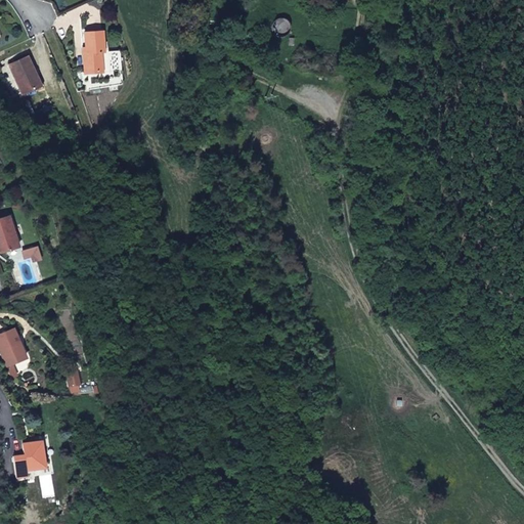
[(237,0),(238,4),(243,9),(250,10),(256,6),(257,0),(237,0)]
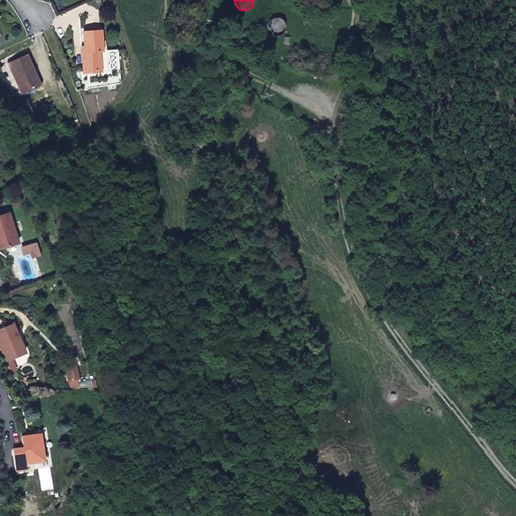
[(276,18),(270,21),(268,23),(268,30),(271,35),(278,36),(283,33),(285,26),(282,21),(276,18)]
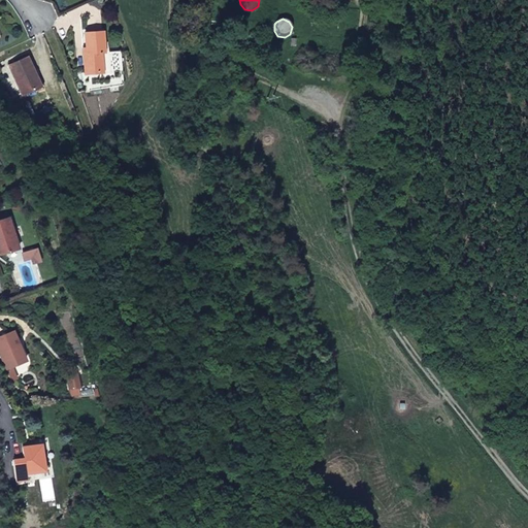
[(86,35),(88,51),(88,58),(85,58),(86,77),(104,75),(102,56),(105,55),(103,34),(86,35)]
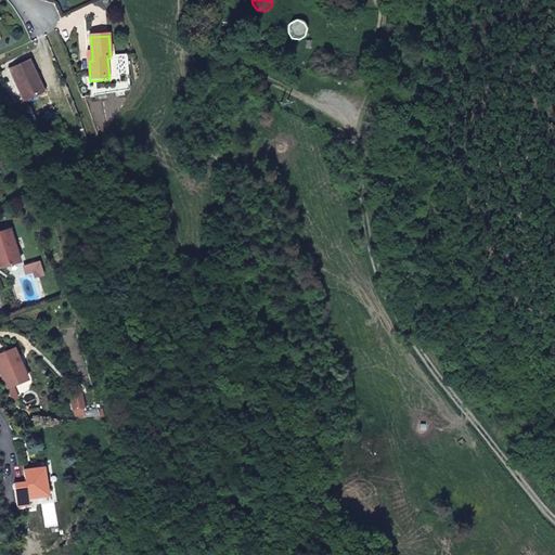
[(24,103),(42,94),(36,79),(37,78),(29,61),(10,69),(24,103)]
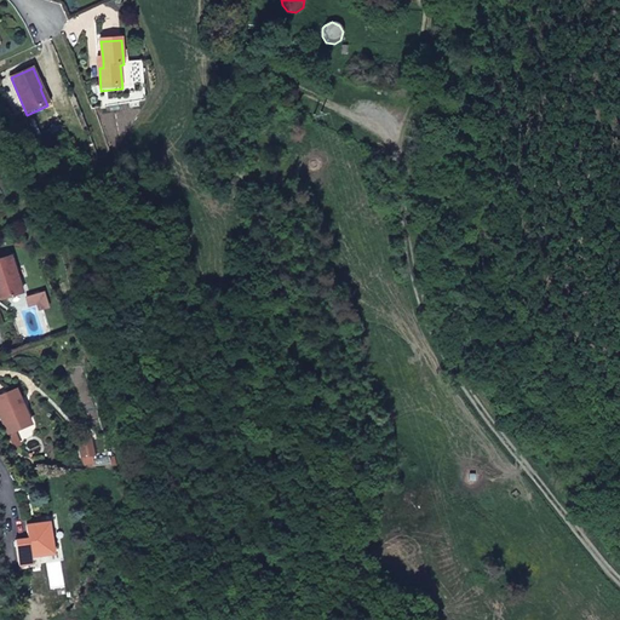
[(47,105),(52,103),(45,86),(41,87),(40,89),(47,105)]
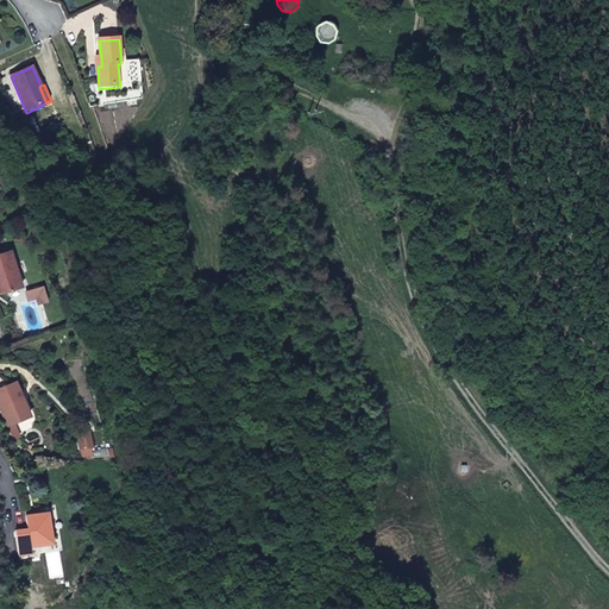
[(0,251),(0,293),(22,287),(10,249),(0,251)]
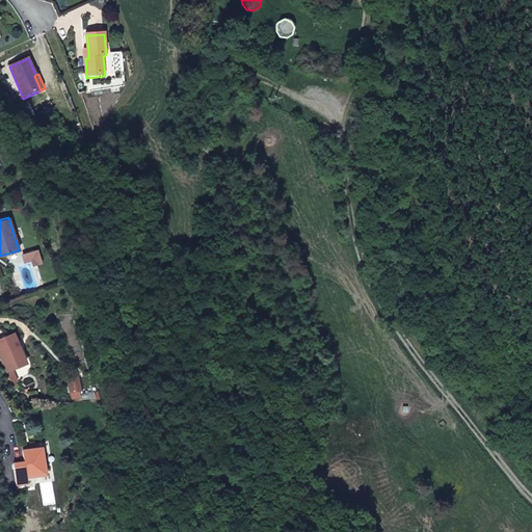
[(36,250),(23,255),(25,261),(32,258),(34,264),(41,263),(36,250)]
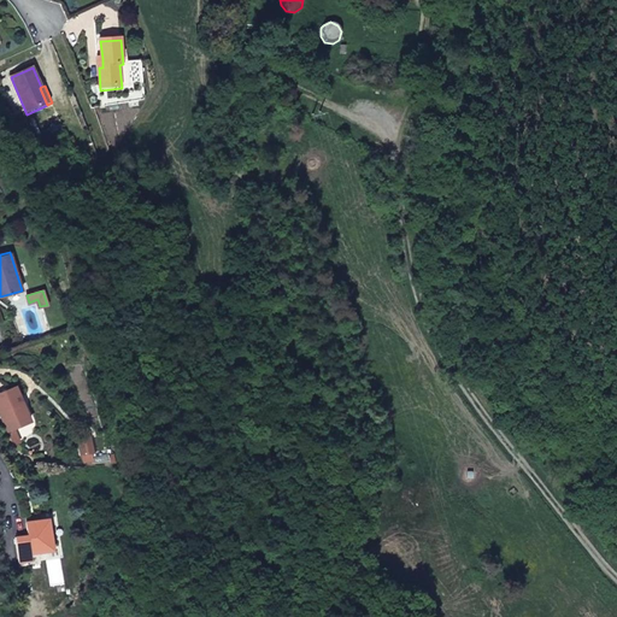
[(18,386),(0,392),(0,409),(9,430),(31,421),(18,386)]
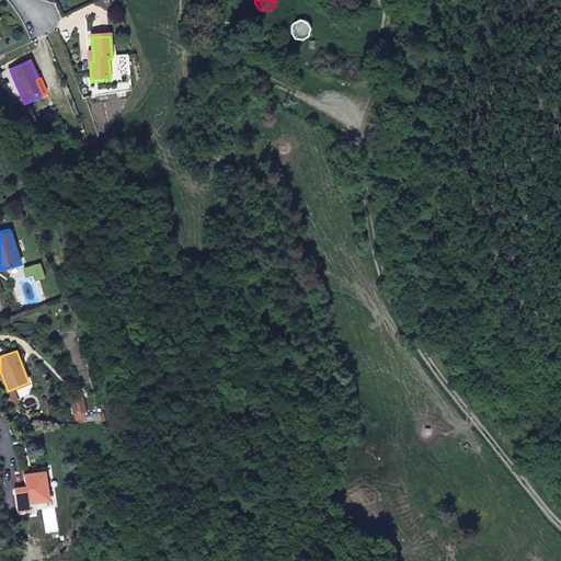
[(70,401),(73,416),(83,414),(81,399),(70,401)]
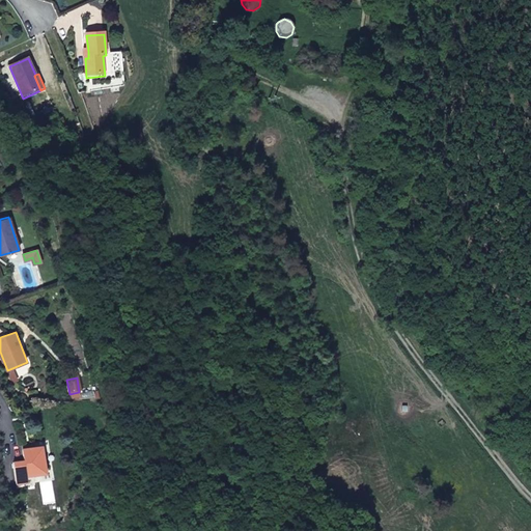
[(27,477),(46,475),(43,448),(23,450),(25,462),(15,463),(18,484),(28,483),(27,477)]
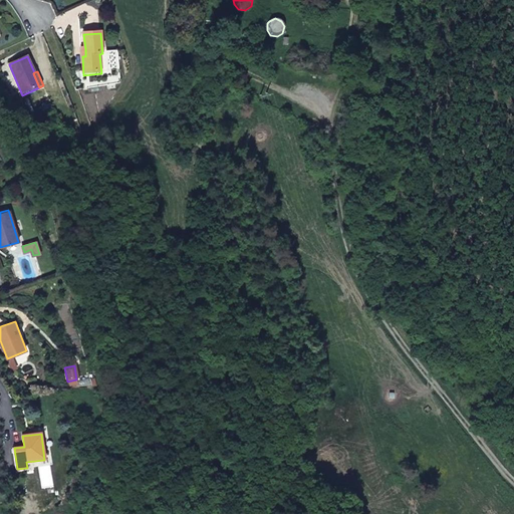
All buildings are outlined.
